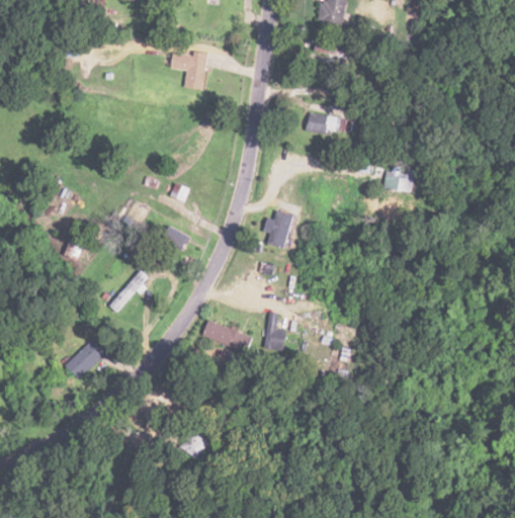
[(320,0),(317,30),(339,32),(342,0),(320,0)]
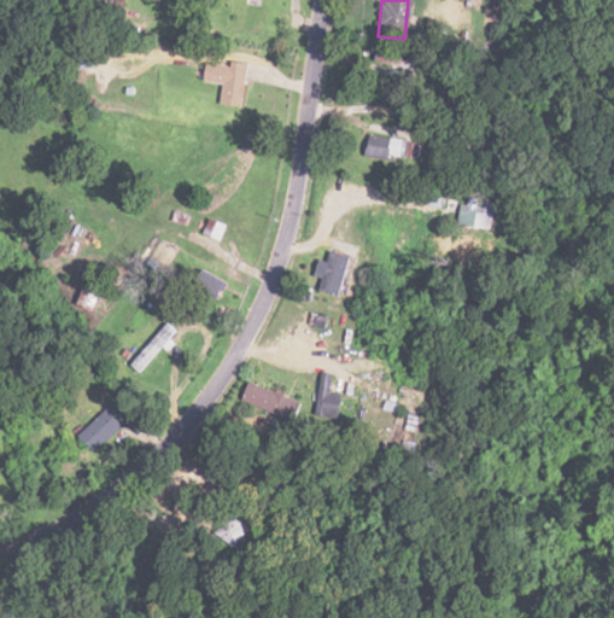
[(413,81),(416,62),(366,52),(362,71),(413,81)]
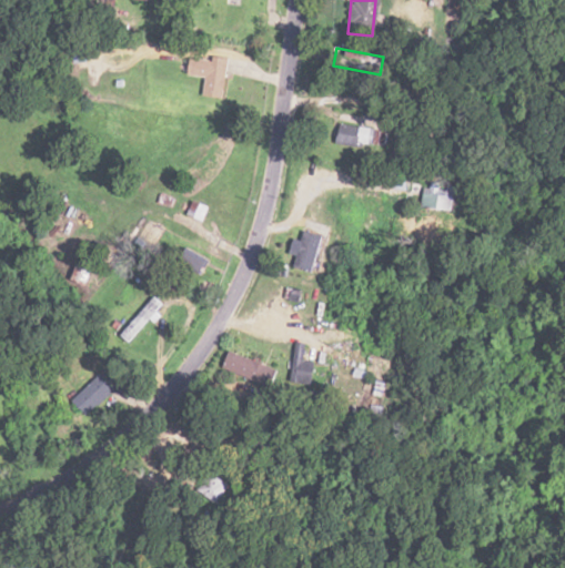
[(223,97),(225,58),(188,57),(187,75),(204,75),(203,95),(223,97)]
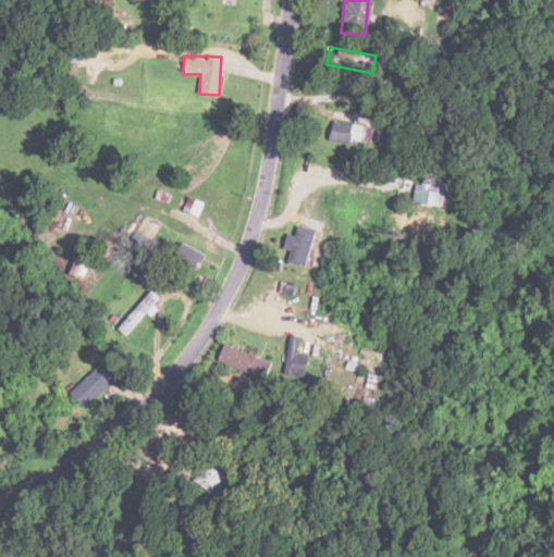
[(365,143),(365,123),(328,123),(328,143),(365,143)]
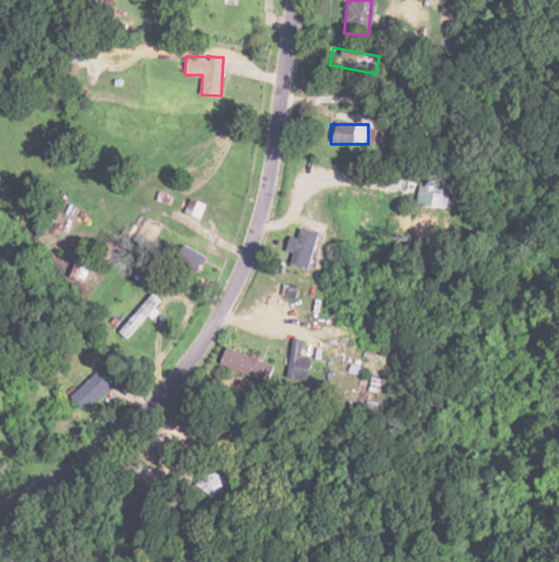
[(449,182),(418,182),(418,211),(449,211),(449,182)]
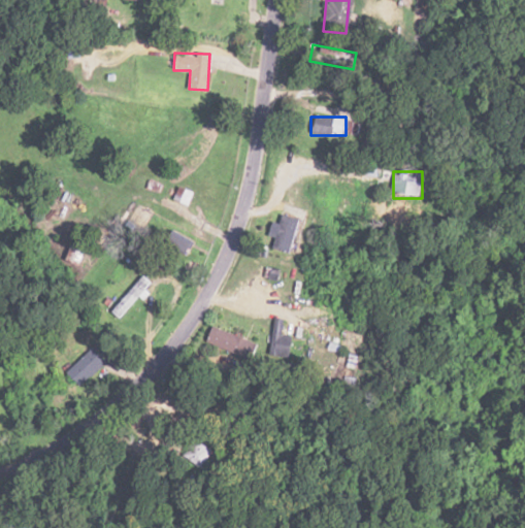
[(173,199),(186,204),(191,192),(177,187),(173,199)]
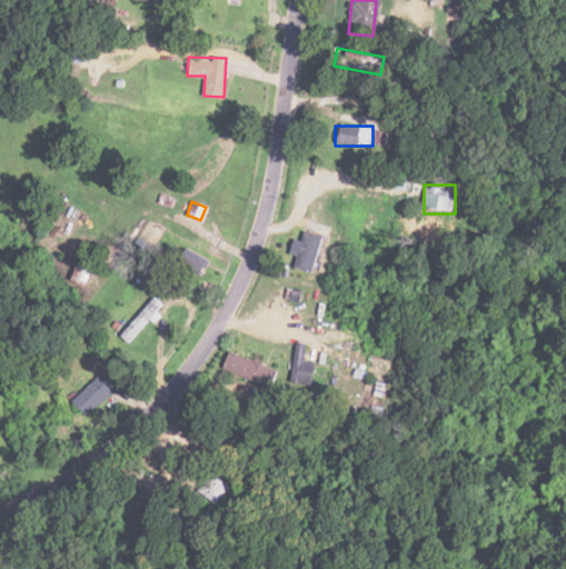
[(288,267),(310,273),(323,237),(299,230),(288,267)]
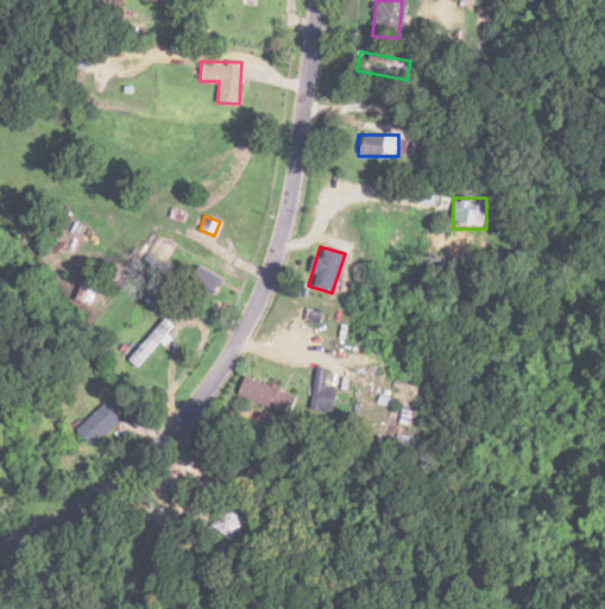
[(187,281),(212,295),(219,282),(194,268),(187,281)]
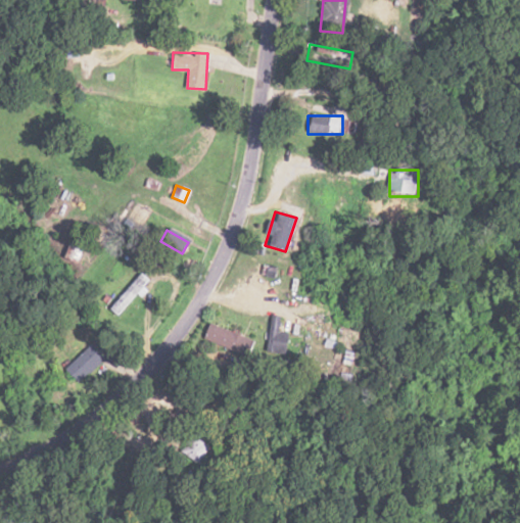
[(147,280),(140,274),(109,307),(115,314),(147,280)]
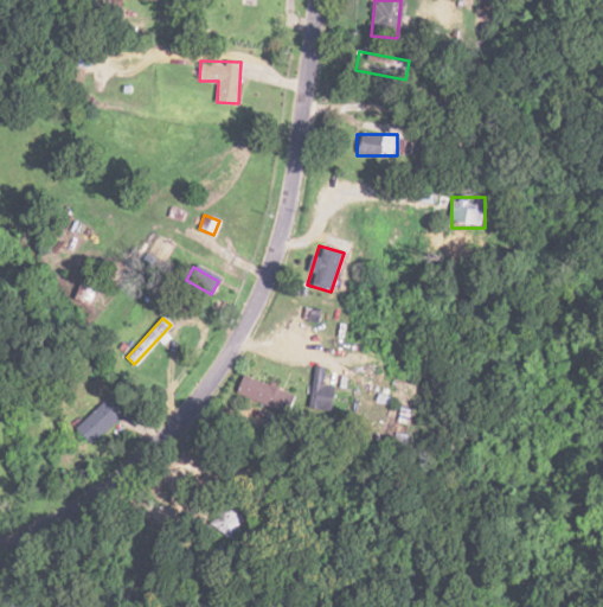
[(290,395),(239,375),(232,393),(283,413),(290,395)]
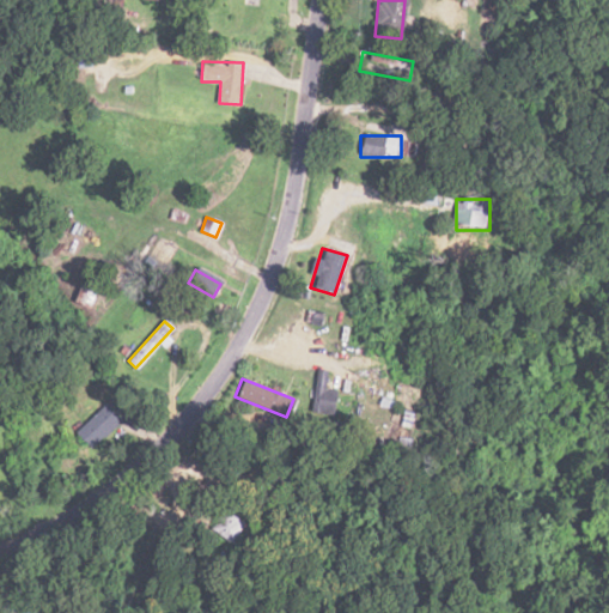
[(77,432),(92,448),(127,413),(111,398),(77,432)]
